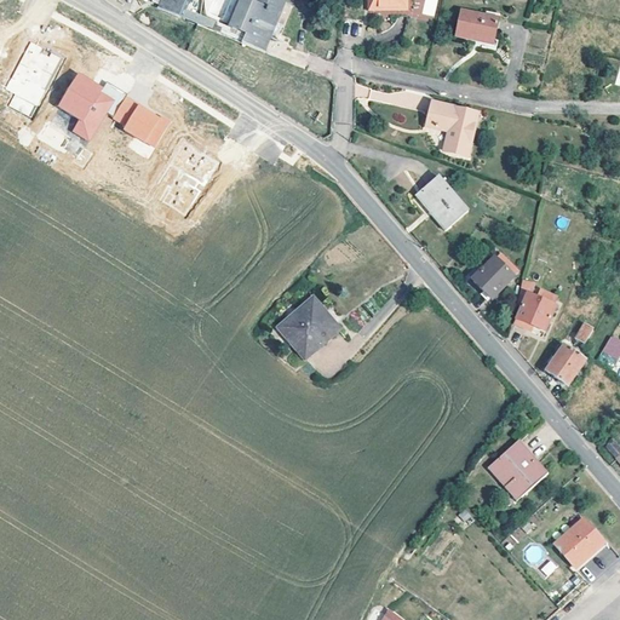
[(193,28),(195,21),(182,16),(185,6),(188,6),(189,0),(156,0),(153,12),(193,28)]
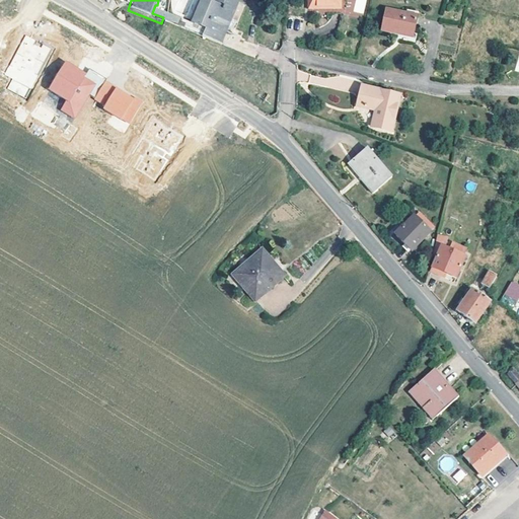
[(197,2),(187,26),(202,32),(199,39),(217,46),(222,33),(217,31),(223,20),(227,22),(235,5),(221,0),(211,0),(209,7),(197,2)]
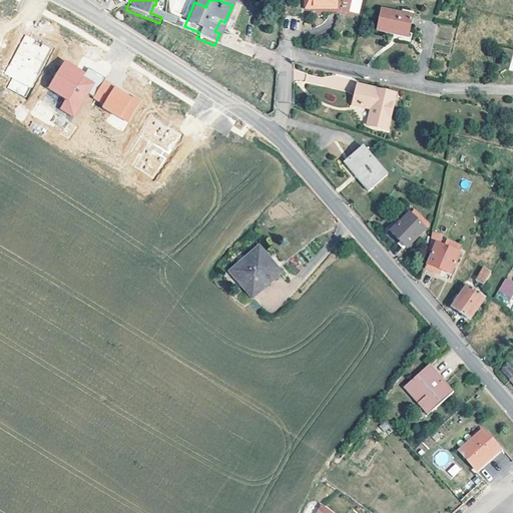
[(305,0),(305,10),(328,11),(328,17),(337,17),(337,11),(336,0),(305,0)]
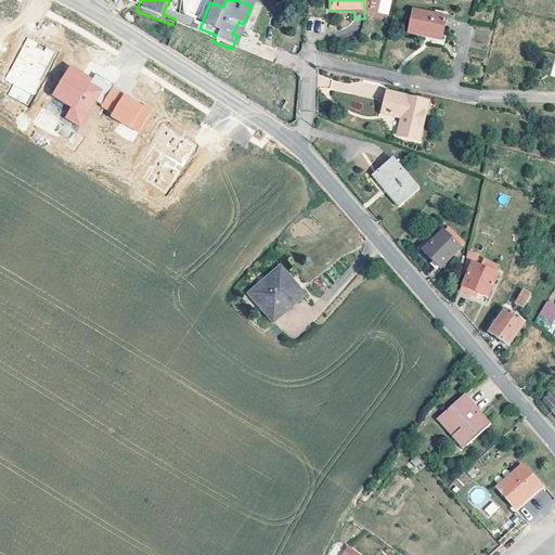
[(448,21),(413,12),(407,36),(423,39),(424,36),(442,40),(448,21)]
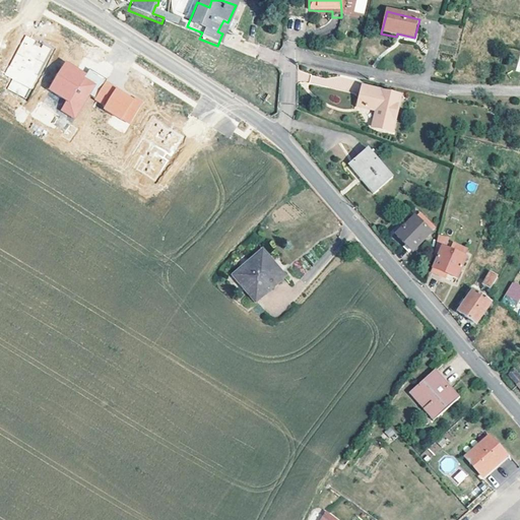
[(161,23),(173,28),(175,21),(164,17),(161,23)]
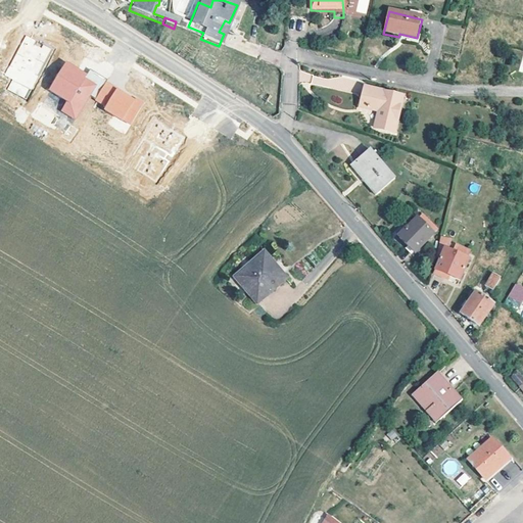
[(174,29),(200,39),(203,33),(188,27),(176,21),(174,29)]
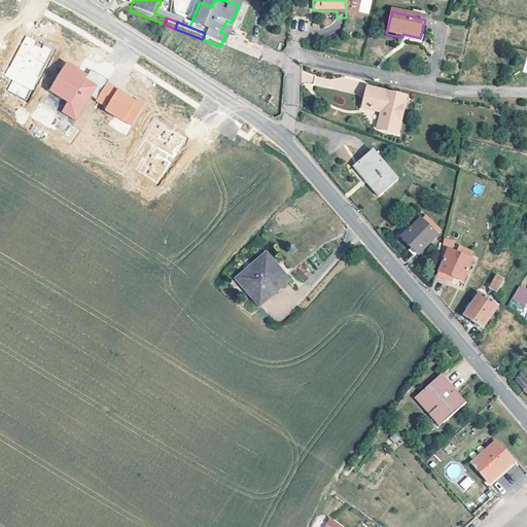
[(7,91),(28,101),(54,48),(25,35),(5,75),(12,79),(7,91)]
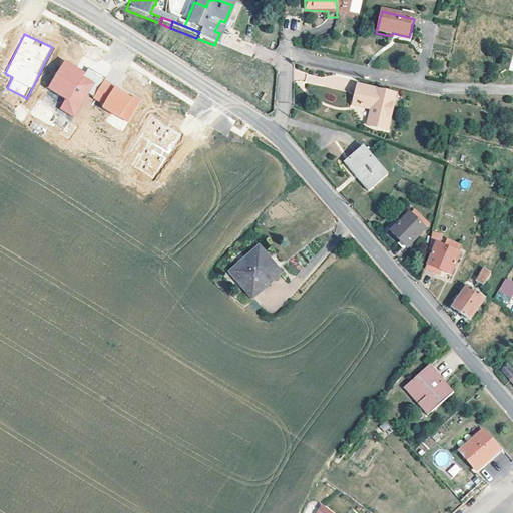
[(59,109),(74,117),(87,94),(92,97),(103,77),(88,68),(86,72),(64,59),(47,88),(65,98),(59,109)]
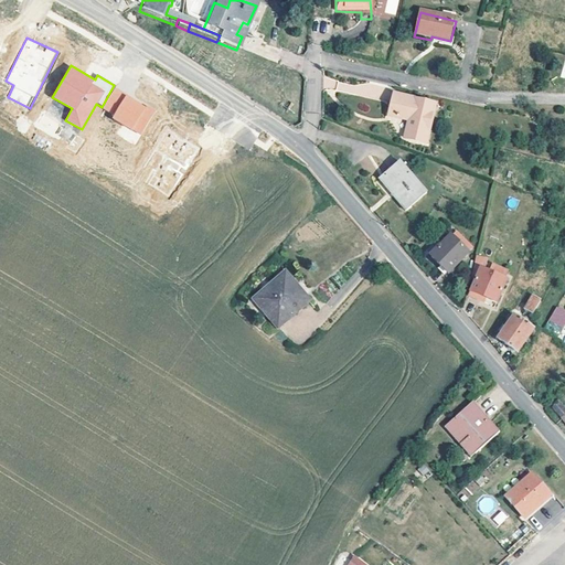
[(100,112),(142,134),(155,109),(114,87),(100,112)]
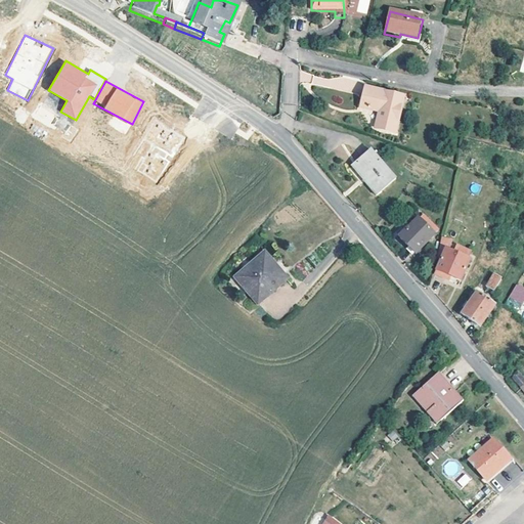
[(393,135),(402,98),(365,89),(360,108),(378,113),(374,130),(393,135)]
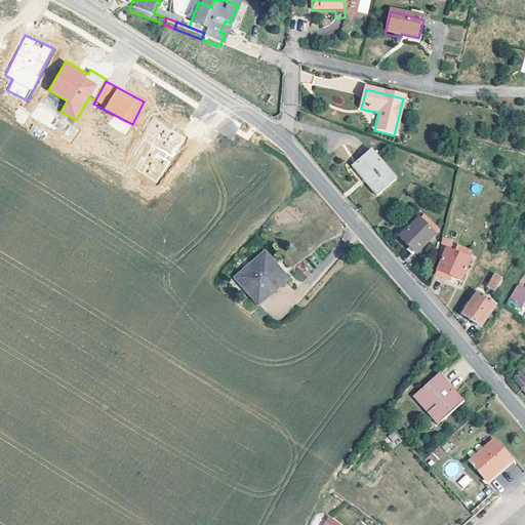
[(368,176),(365,179),(376,195),(397,179),(375,153),(360,165),(368,176)]
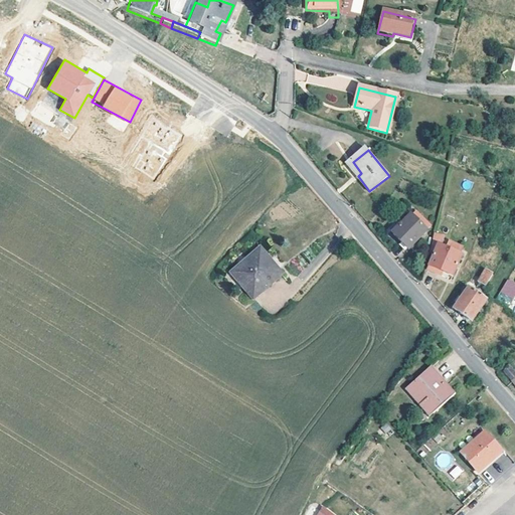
[(349,165),(358,176),(361,173),(353,162),(349,165)]
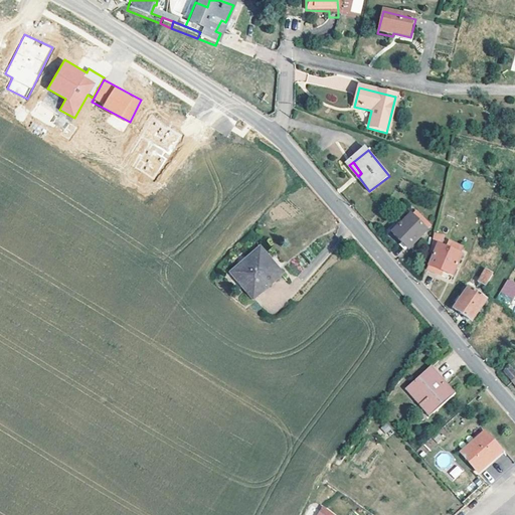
[(463,189),(471,189),(471,181),(463,181),(463,189)]
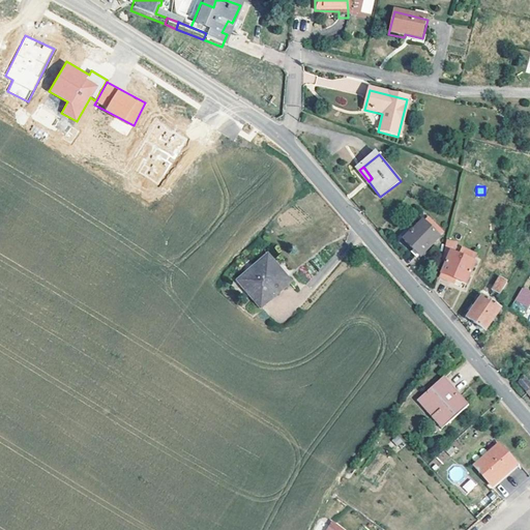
[(423,221),(405,239),(421,255),(439,236),(423,221)]
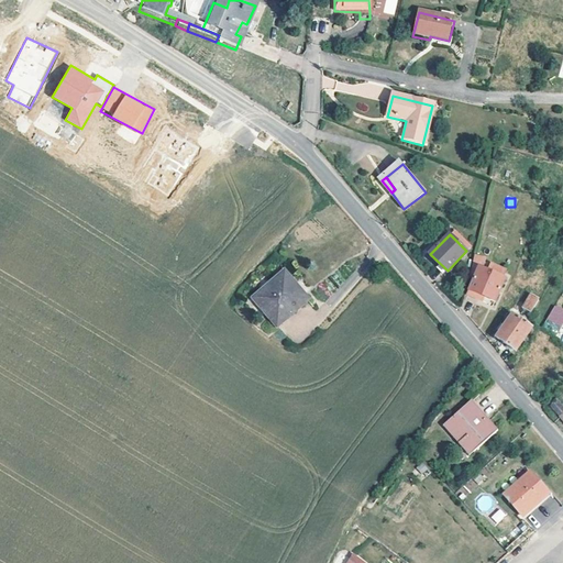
[(503,278),(500,277),(479,269),(482,262),(483,260),(473,256),(467,277),(473,279),(466,297),(485,305),(487,300),(494,301),(503,278)]
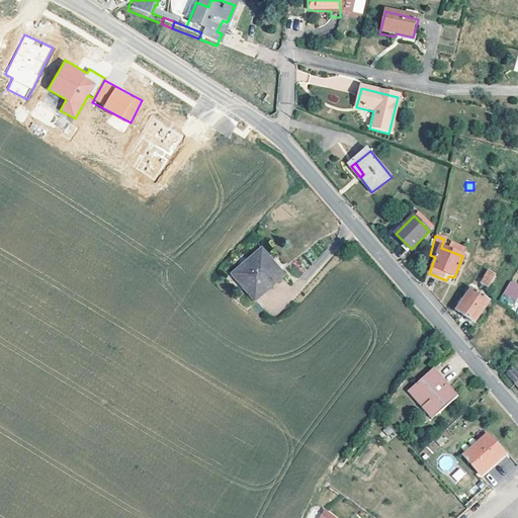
[(441,248),(460,255),(462,249),(443,241),(441,248)]
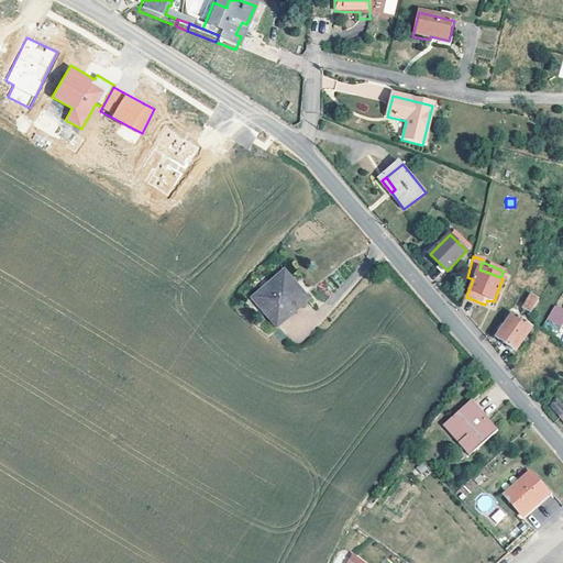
[(291,287),(295,284),(285,273),(253,299),(278,327),(306,304),(291,287)]
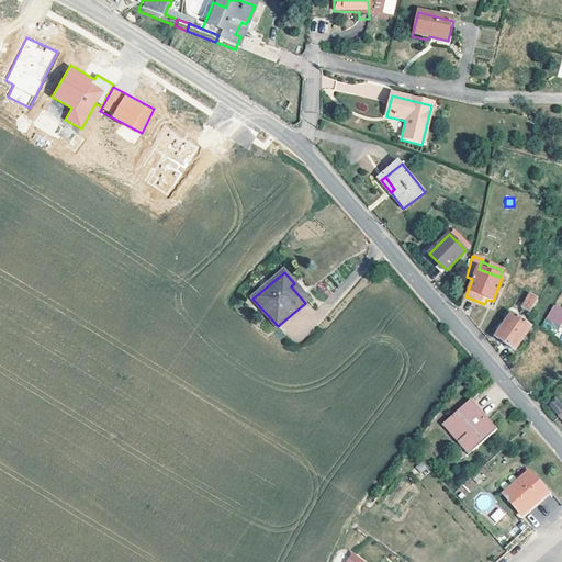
[(291,287),(305,303),(308,300),(294,283),(291,287)]
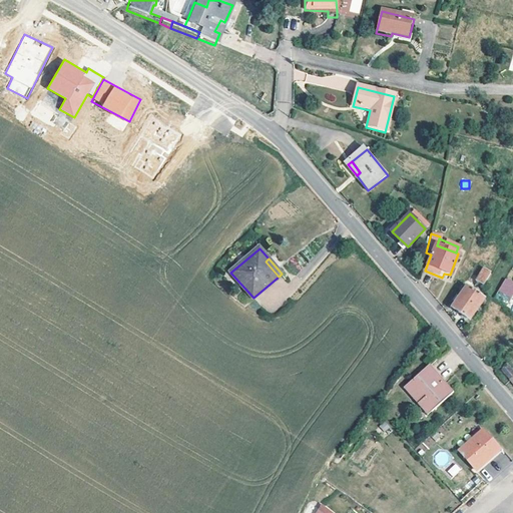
[(483,270),(476,281),(483,285),(490,274),(483,270)]
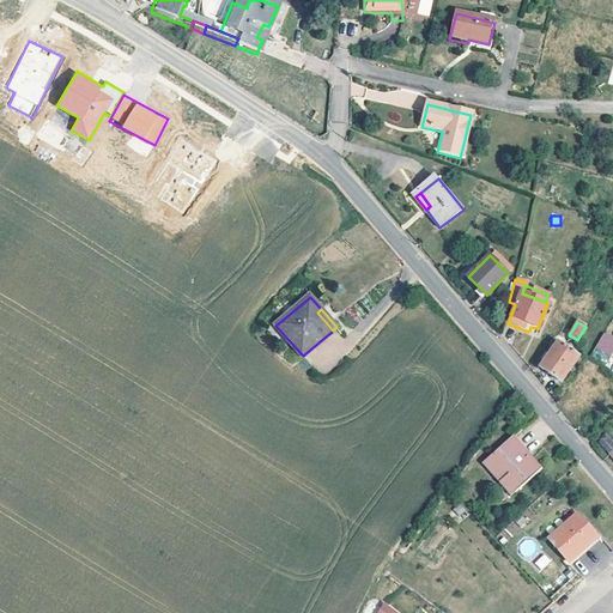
[(612,337),(604,334),(595,347),(610,357),(612,351),(612,337)]
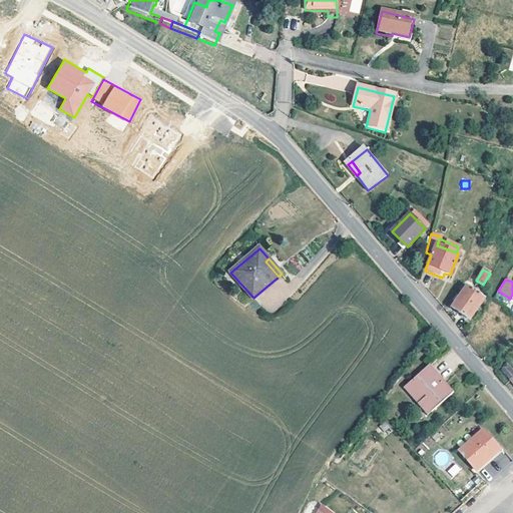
[(465,288),(459,298),(456,296),(452,301),(455,303),(451,309),(470,321),(483,300),(465,288)]
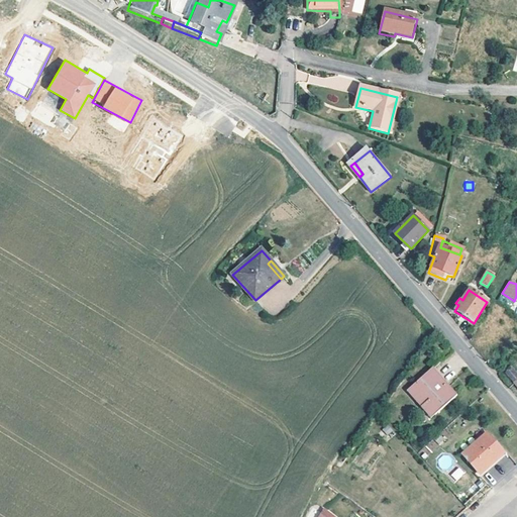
[(505,373),(513,383),(516,379),(516,374),(510,367),(505,373)]
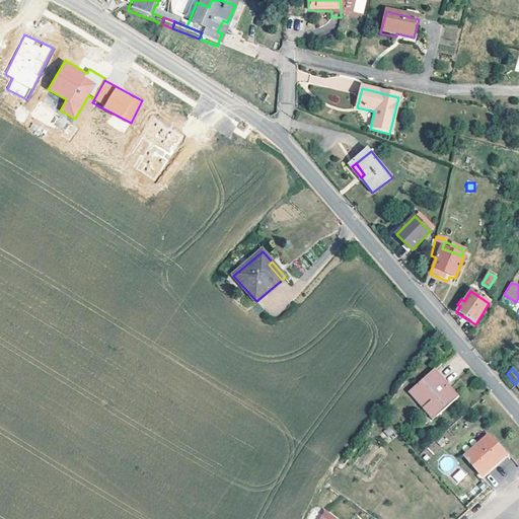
[(432,372),(456,399),(458,397),(435,369),(432,372)]
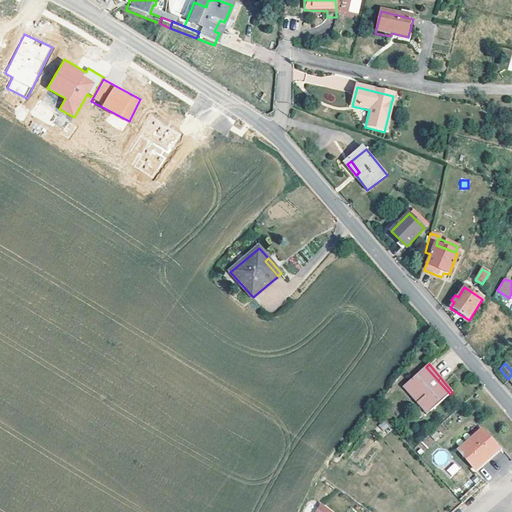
[(406,384),(429,411),(450,394),(426,367),(406,384)]
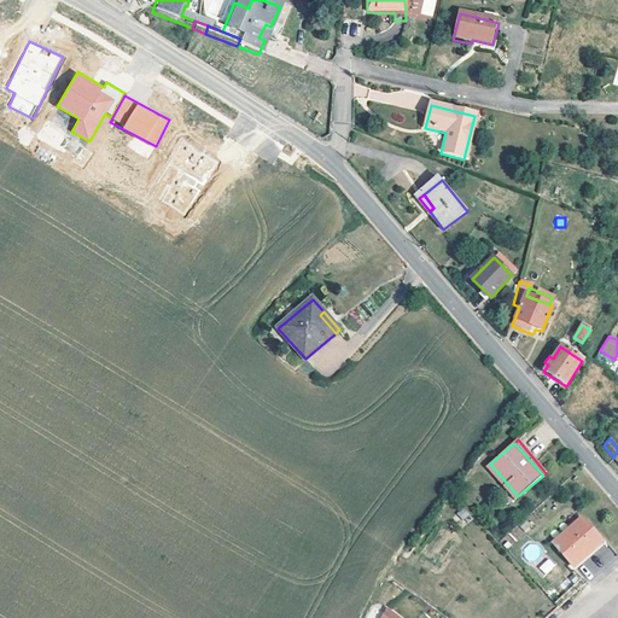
[(514,501),(518,496),(490,464),(485,468),(514,501)]
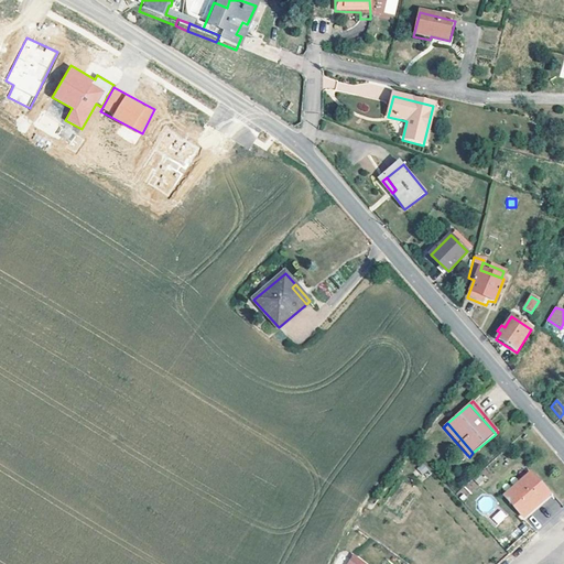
[(422,480),(432,473),(424,464),(414,472),(422,480)]
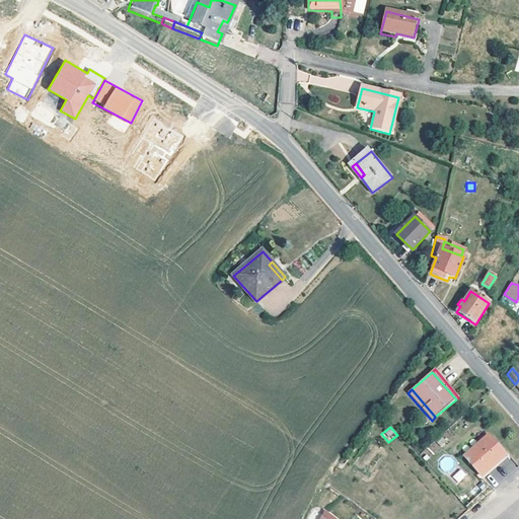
[(464,456),(480,476),(505,455),(488,436),(464,456)]
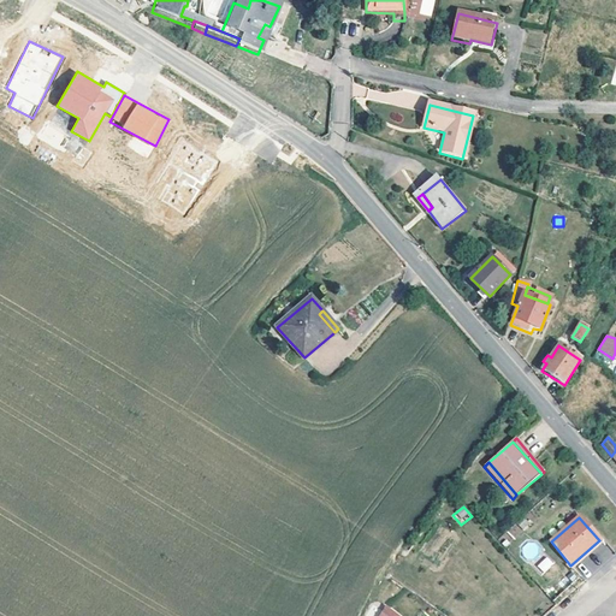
[(515,523),(507,532),(513,539),(521,531),(515,523)]
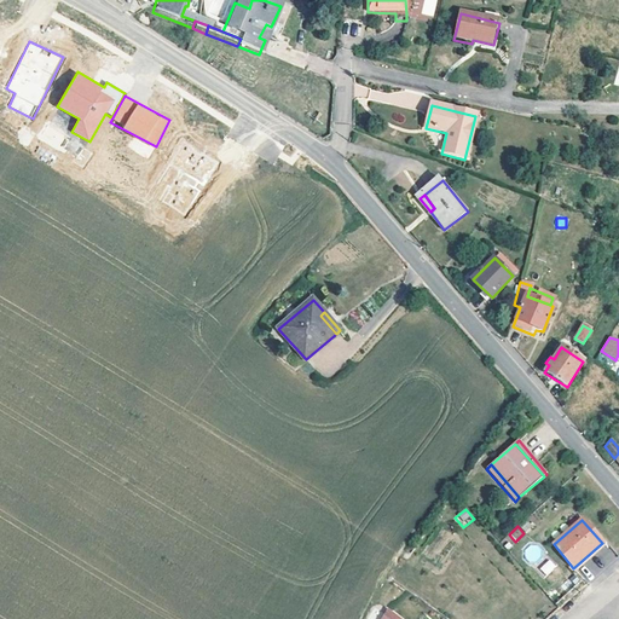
[(602,543),(573,568),(576,571),(605,547),(602,543)]
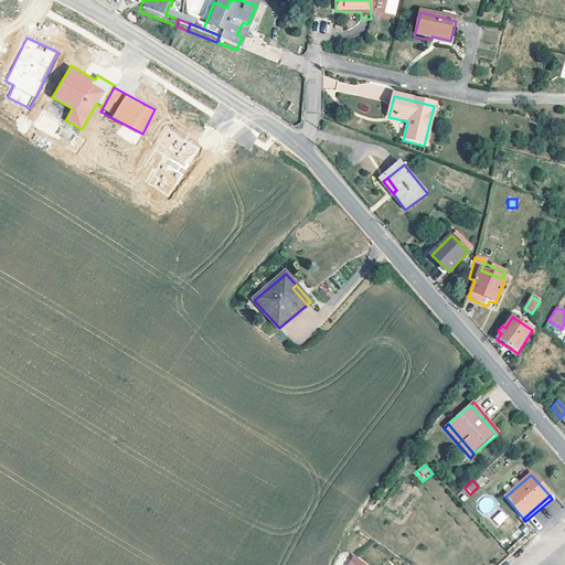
[(501,510),(492,519),(499,525),(508,516),(501,510)]
